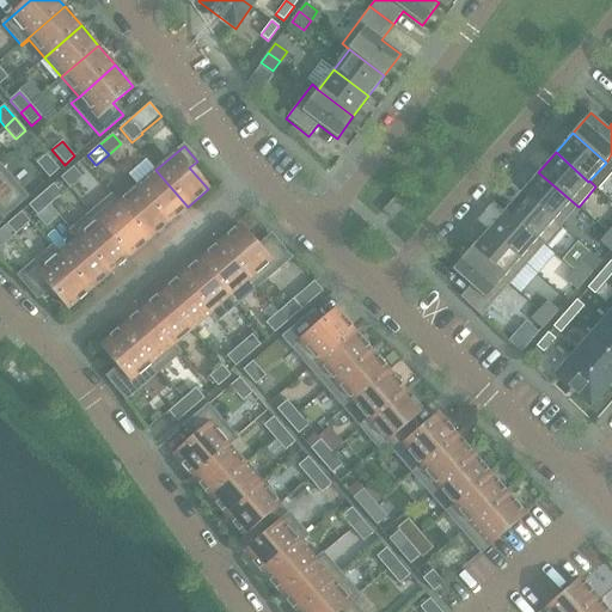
[(59,170),(47,154),(36,164),(49,178),(59,170)]
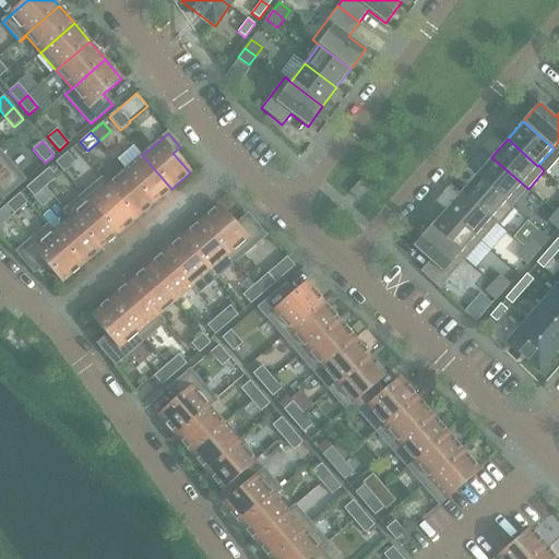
[(24,180),(0,151),(0,195),(2,199),(24,180)]
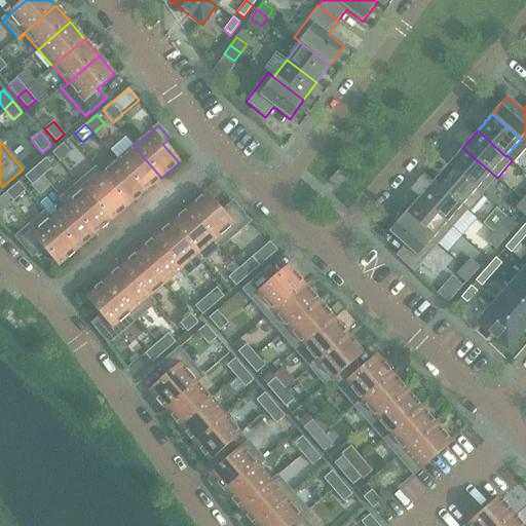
[(60,162),(71,152),(63,144),(52,153),(60,162)]
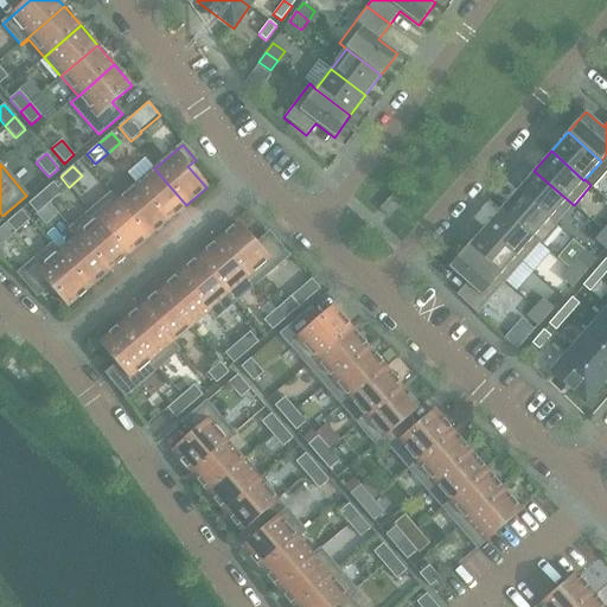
[(186,205),(154,168),(135,185),(166,222),(186,205)]
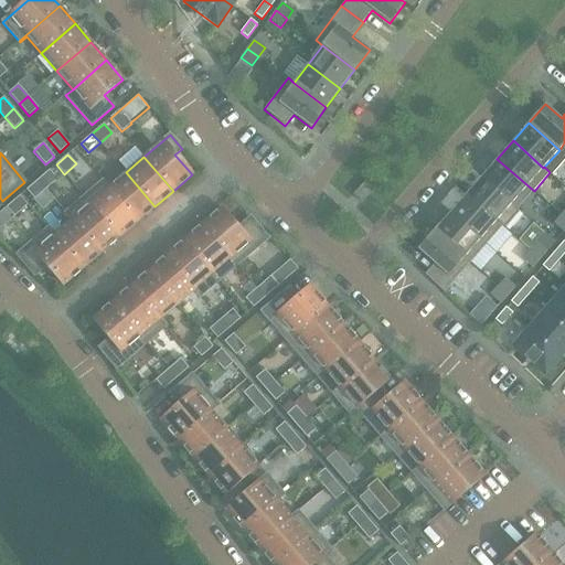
[(534,191),(497,159),(481,177),(518,209),(534,191)]
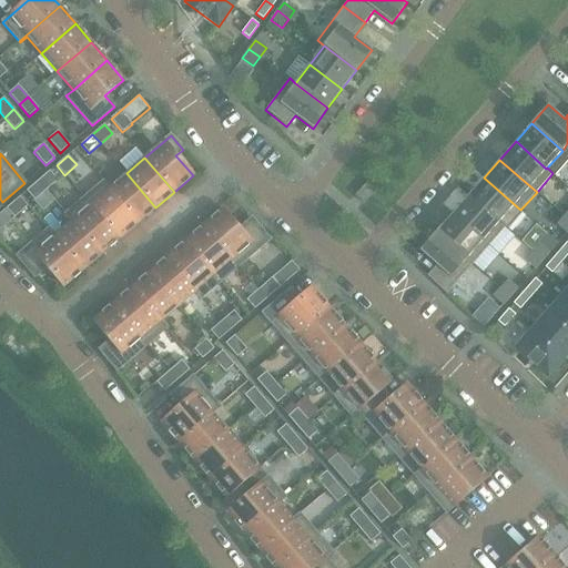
[(46,191),(58,181),(50,171),(38,181),(46,191)]
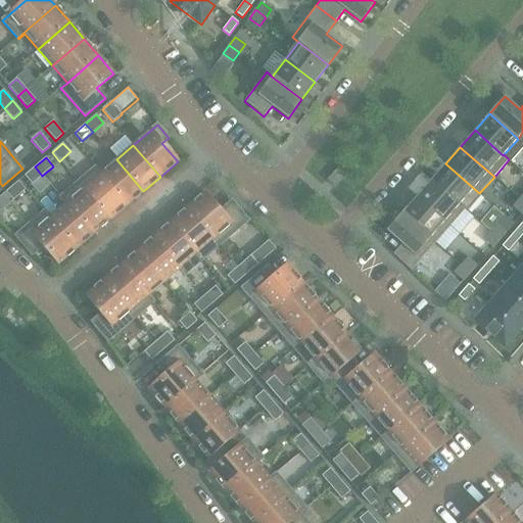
[(143,191),(116,159),(100,174),(95,168),(94,168),(127,205),(143,191)]
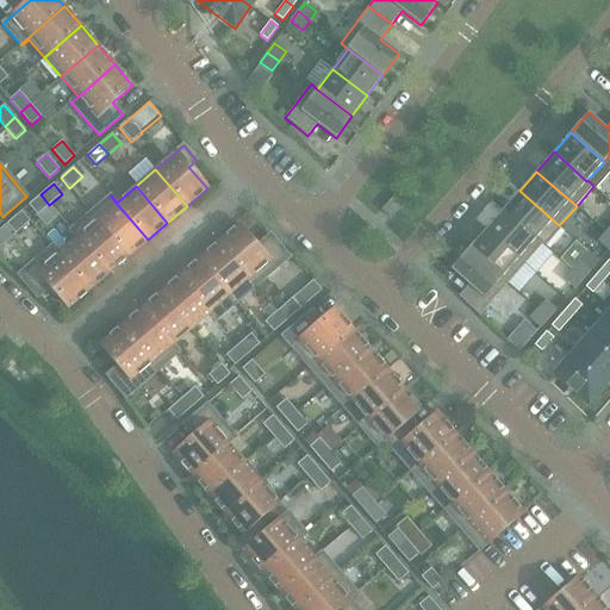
[(559,225),(520,191),(503,210),(542,244),(545,247),(560,229),(558,226),(559,225)]
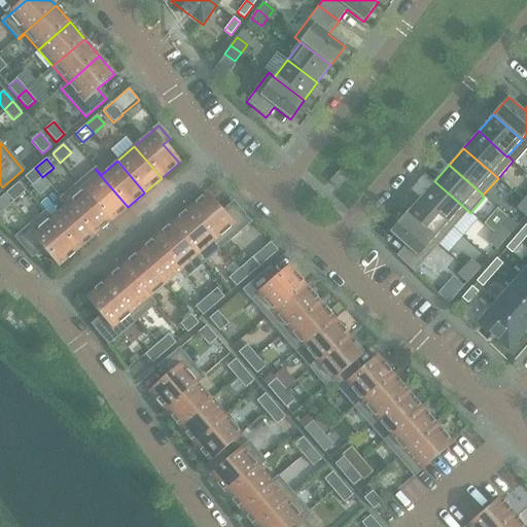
[(32,186),(42,177),(35,168),(25,177),(32,186)]
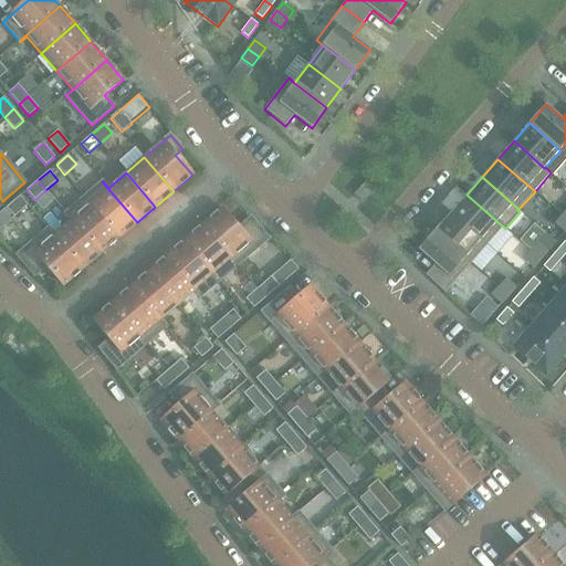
[(137,222),(102,181),(84,197),(119,238),(137,222)]
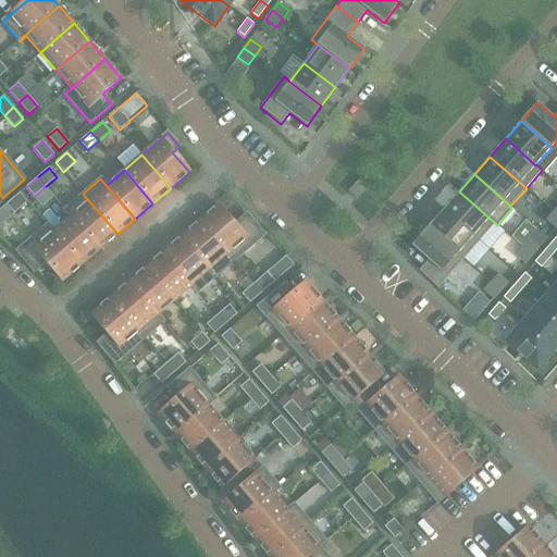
[(357,200),(369,187),(360,180),(348,192),(357,200)]
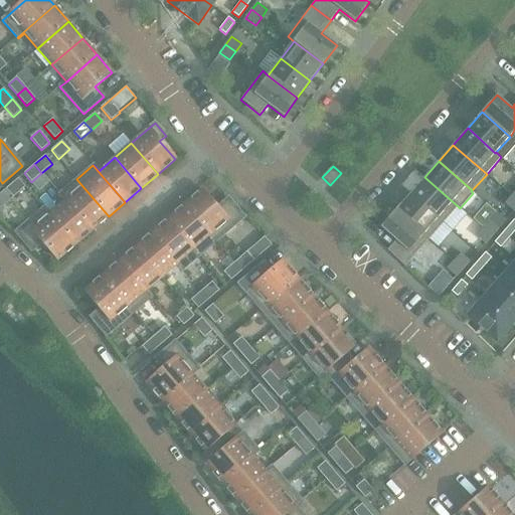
[(458,206),(424,177),(410,193),(444,222),(458,206)]
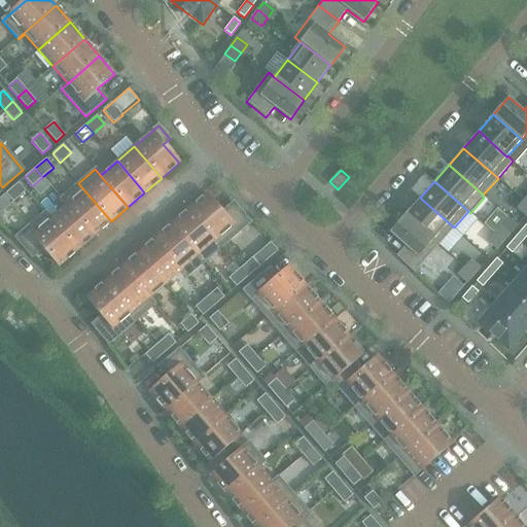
[(13,203),(26,191),(19,182),(5,194),(13,203)]
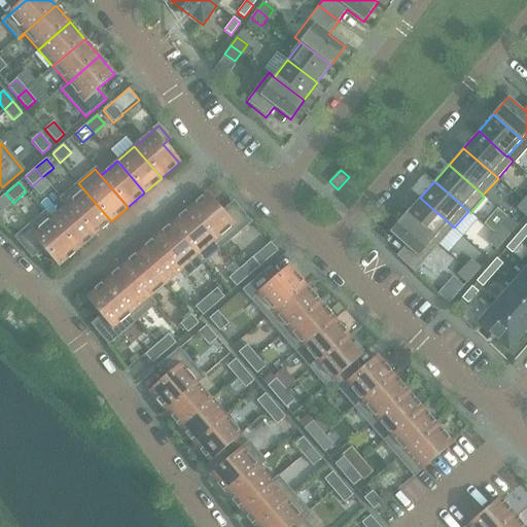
[(111,221),(78,183),(61,199),(94,237),(111,221)]
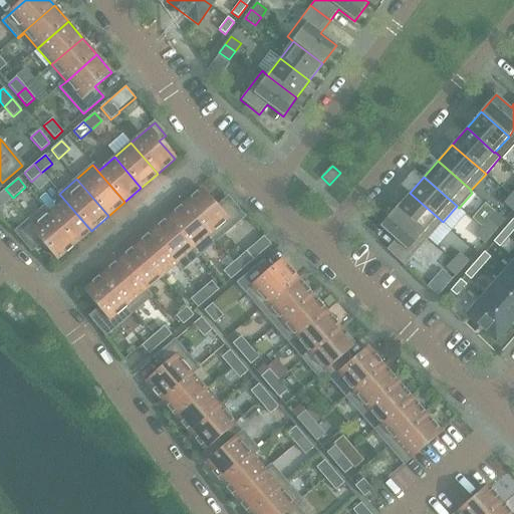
[(244,217),(228,198),(217,208),(201,190),(184,204),(216,241),(244,217)]
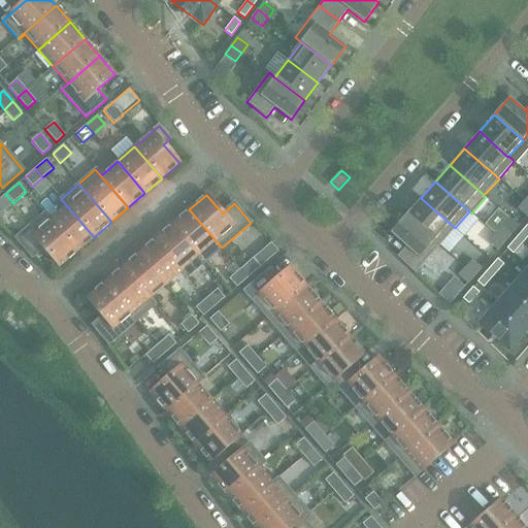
[(455,228),(421,198),(405,215),(439,245),(455,228)]
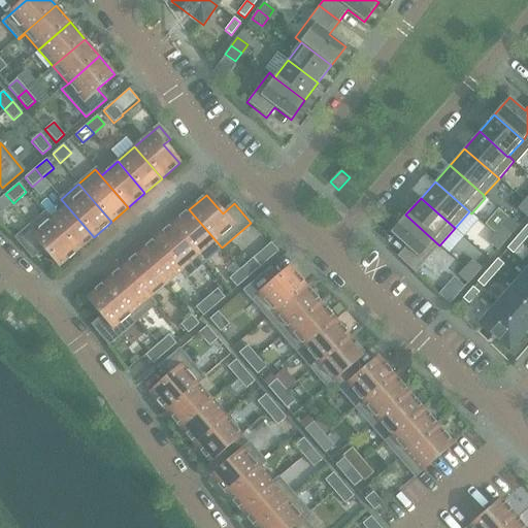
[(94,237),(61,199),(60,200),(65,206),(51,219),(45,212),(44,213),(77,252),(94,237)]
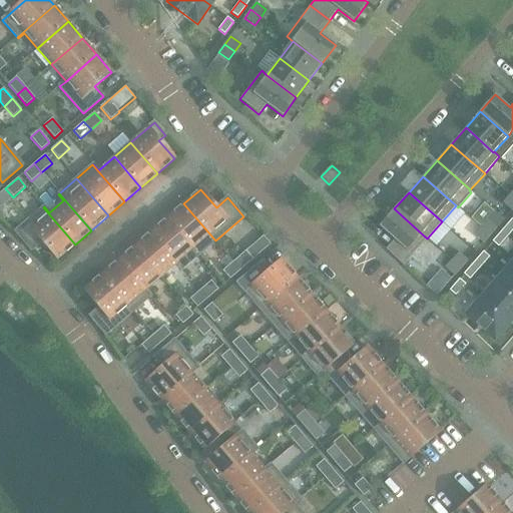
[(512,208),(512,198),(509,195),(502,202),(511,210),(512,208)]
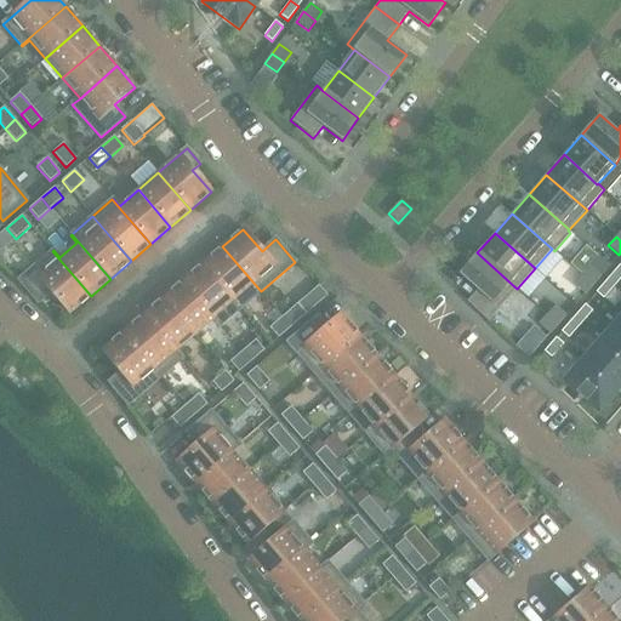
[(261,291),(222,246),(203,263),(241,308),(261,291)]
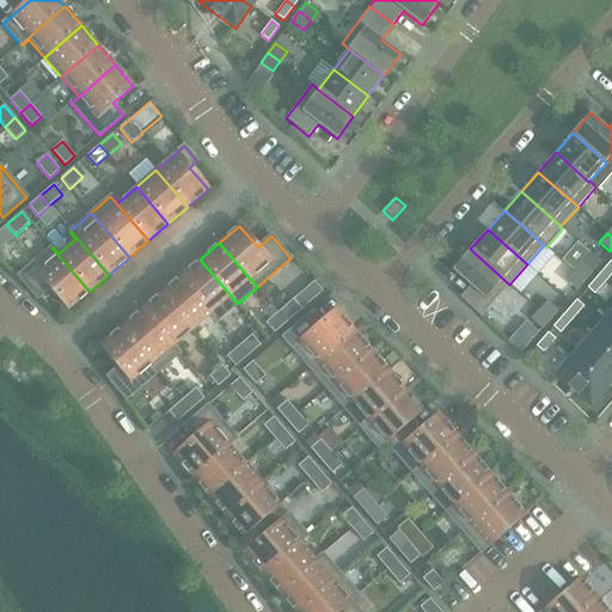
[(90,292),(51,248),(18,276),(37,299),(50,288),(69,310),(90,292)]
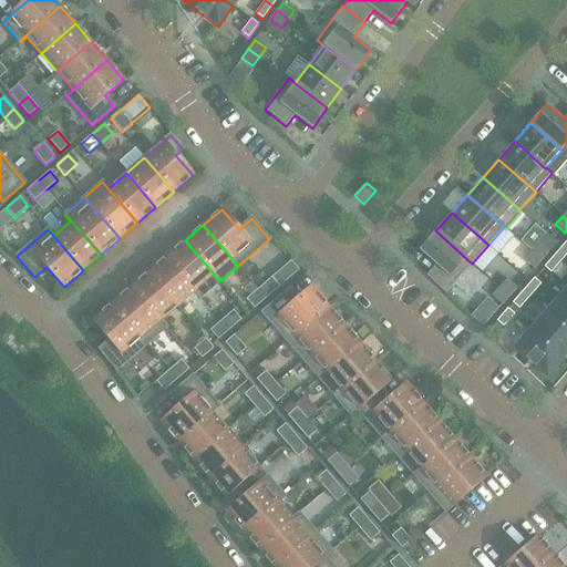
[(472,264),(435,230),(419,250),(435,265),(426,276),(445,294),(472,264)]
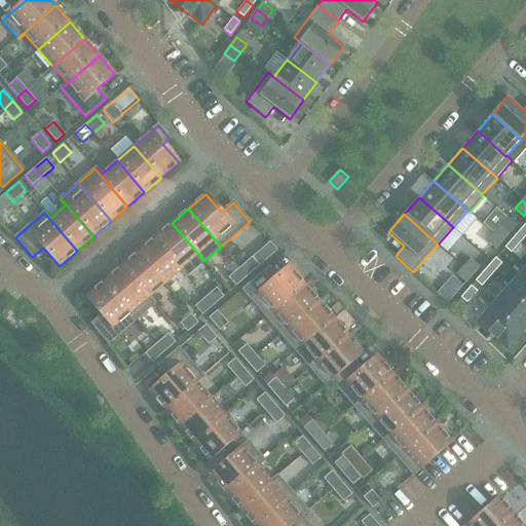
[(204,261),(172,223),(155,237),(187,275),(204,261)]
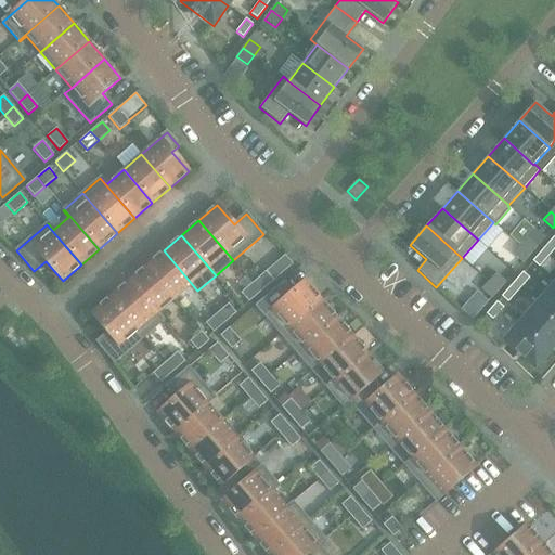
[(547,257),(554,248),(554,237),(541,252),(547,257)]
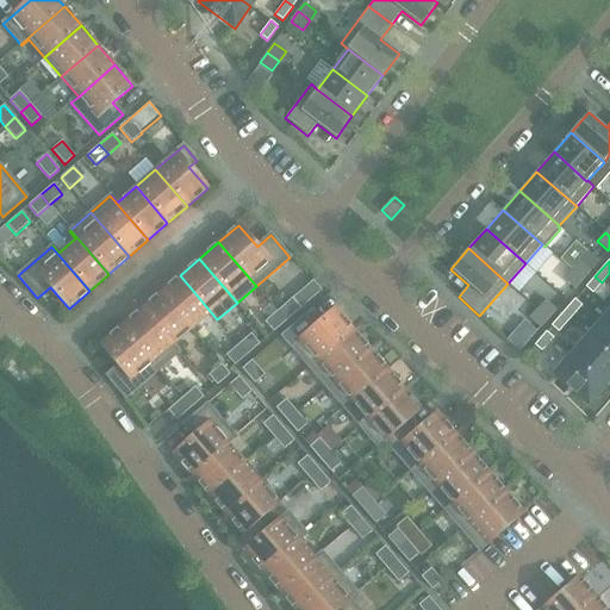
[(590,272),(579,262),(572,271),(583,280),(590,272)]
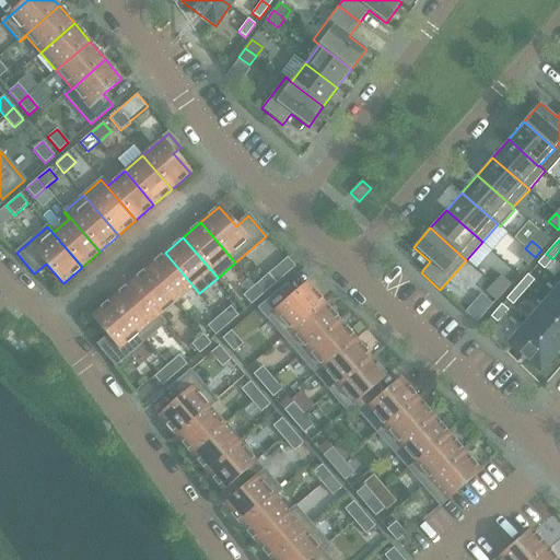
[(535,257),(525,248),(517,257),(527,266),(535,257)]
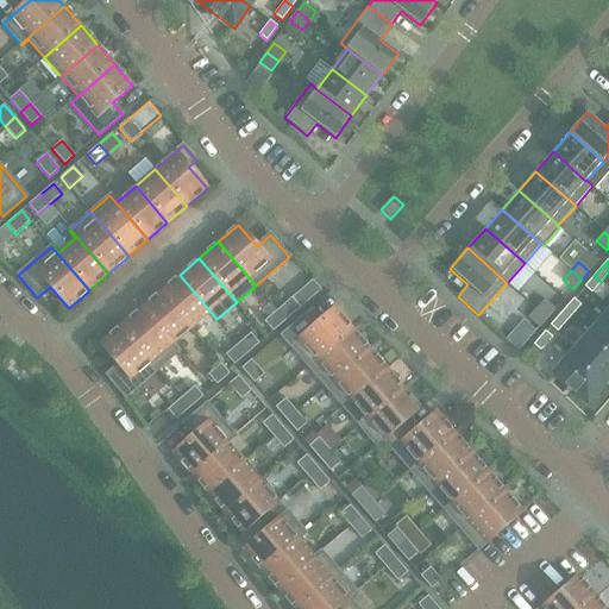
[(217,319),(180,275),(159,292),(192,328),(208,313),(215,321),(217,319)]
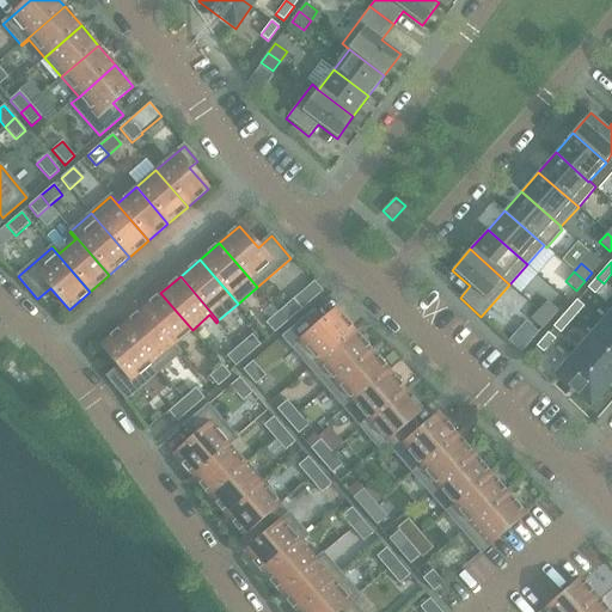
[(594,295),(604,283),(597,277),(587,288),(594,295)]
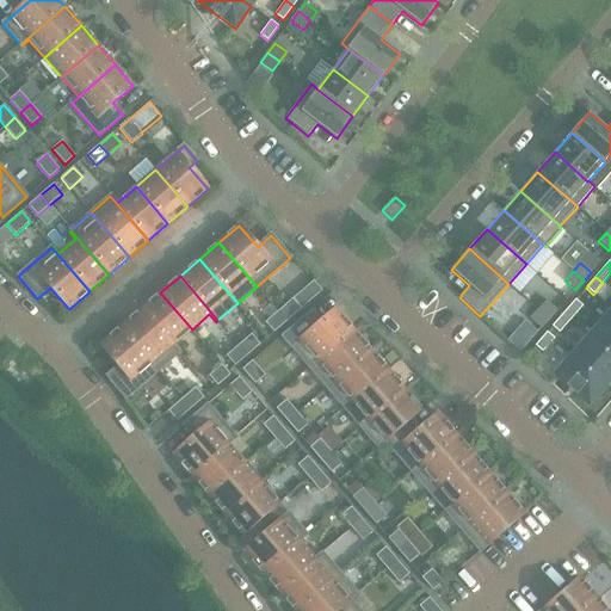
[(288,321),(322,290),(314,281),(292,300),(278,312),(288,321)]
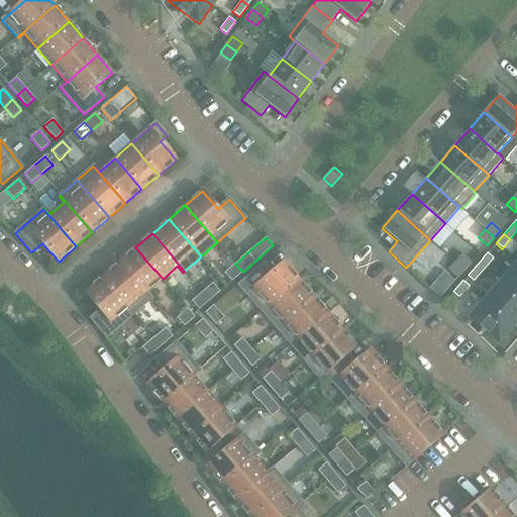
[(163,279),(135,247),(119,262),(144,292),(151,299),(146,293),(163,279)]
